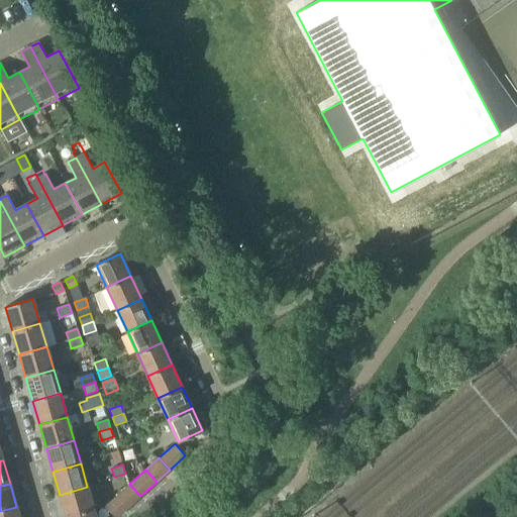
[(116,516),(140,496),(129,484),(105,506),(114,516),(116,516)]
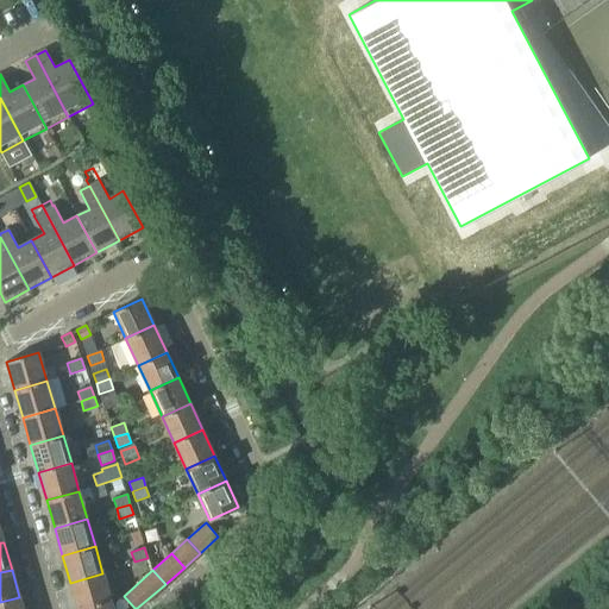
[(70,583),(77,608),(83,608),(111,601),(102,573),(70,583)]
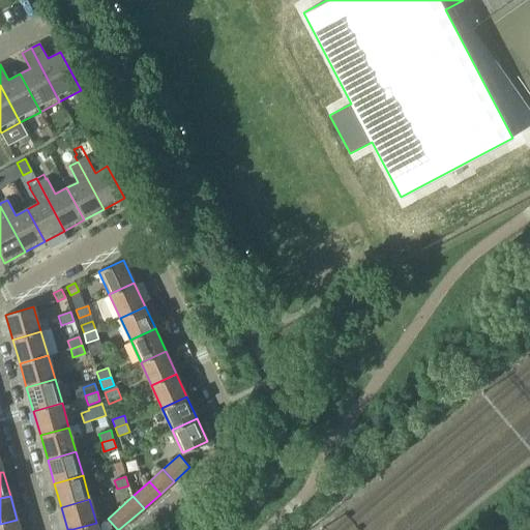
[(0,524),(0,529),(20,529),(17,520),(0,524)]
